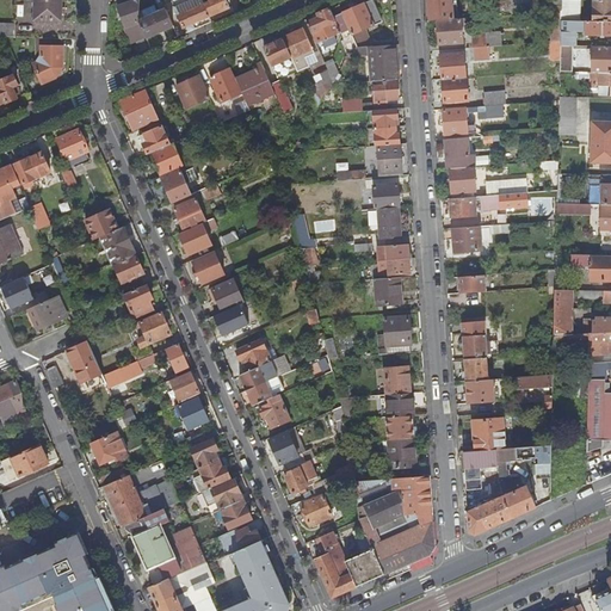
[(55,0),(35,0),(35,19),(61,19),(62,0),(55,0)]
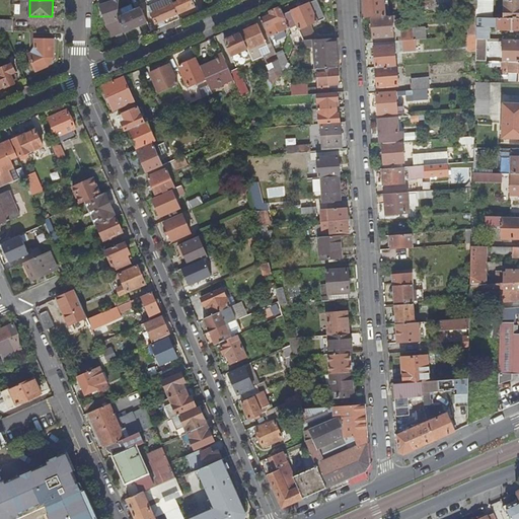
[(148,0),(146,1),(156,23),(178,13),(173,3),(171,0),(148,0)]
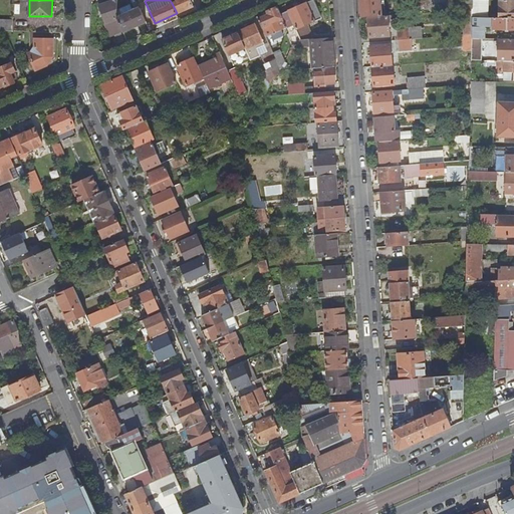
[(171,0),(173,3),(172,3),(177,13),(194,6),(191,0),(171,0)]
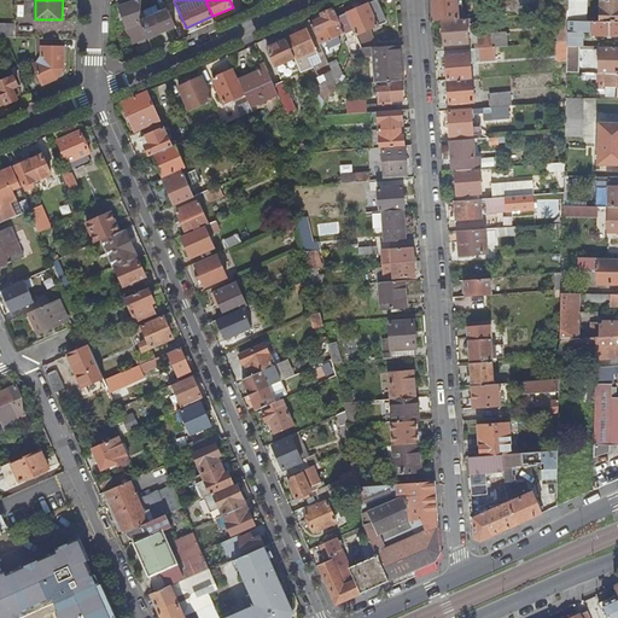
[(375,0),(345,13),(353,30),(355,35),(361,48),(377,46),(369,29),(386,22),(377,0),(375,0)]
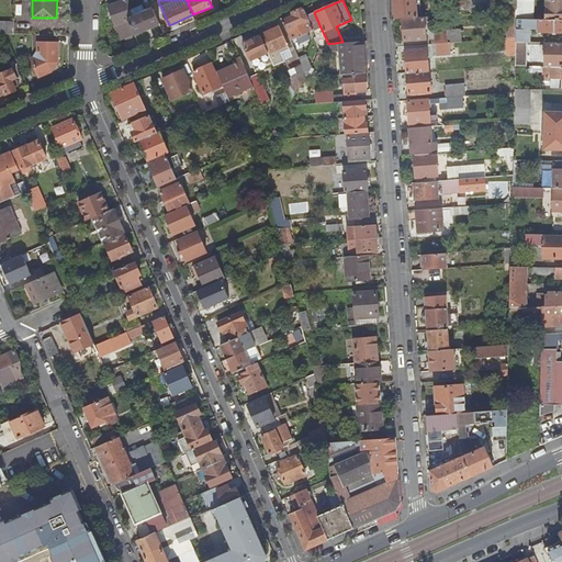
[(394,0),(396,19),(404,18),(418,17),(416,0),(394,0)]
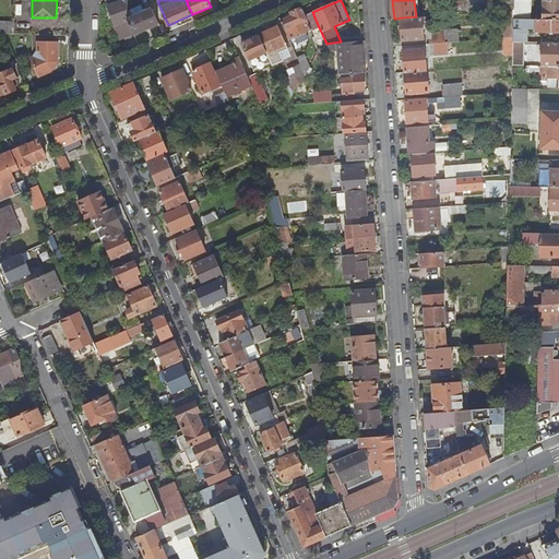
[(451,0),(456,11),(459,13),(472,12),(472,0),(451,0)]
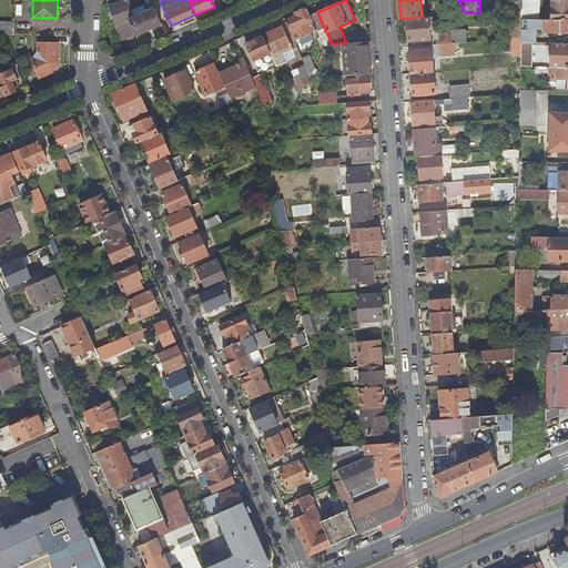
[(479,0),(479,12),(500,11),(500,0),(479,0)]
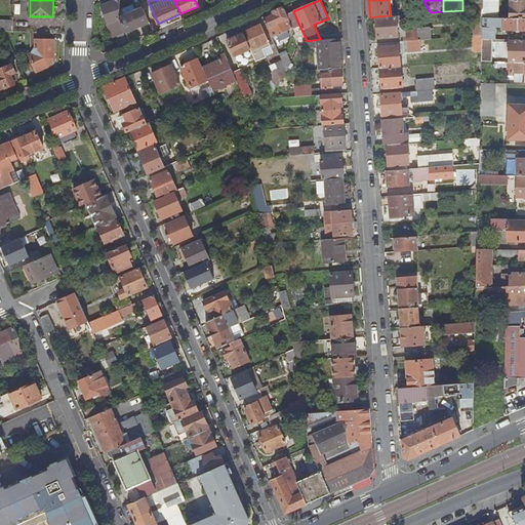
[(475,0),(475,9),(483,8),(484,8),(483,0),(475,0)]
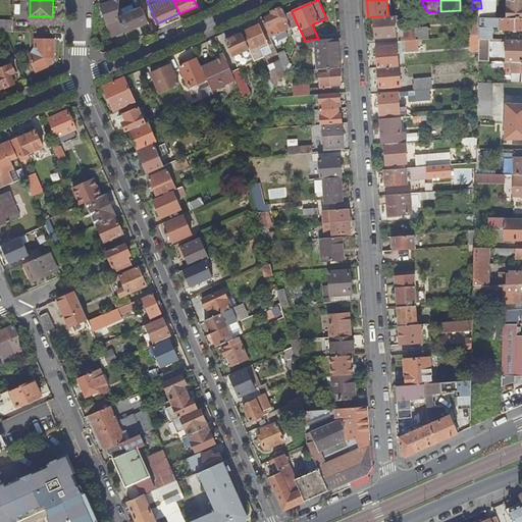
[(480,0),(481,8),(480,8),(480,17),(493,17),(493,0),(480,0)]
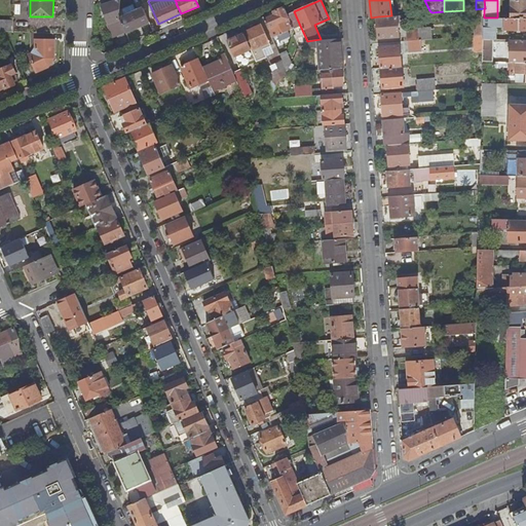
[(525,0),(512,0),(512,17),(525,17),(525,0)]
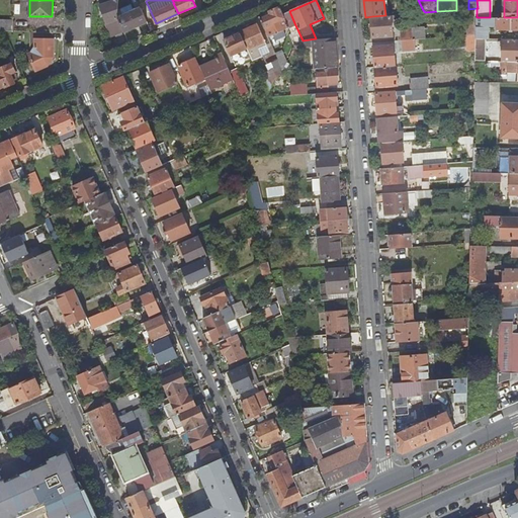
[(99,5),(106,23),(110,22),(111,24),(119,21),(117,18),(110,2),(99,5)]
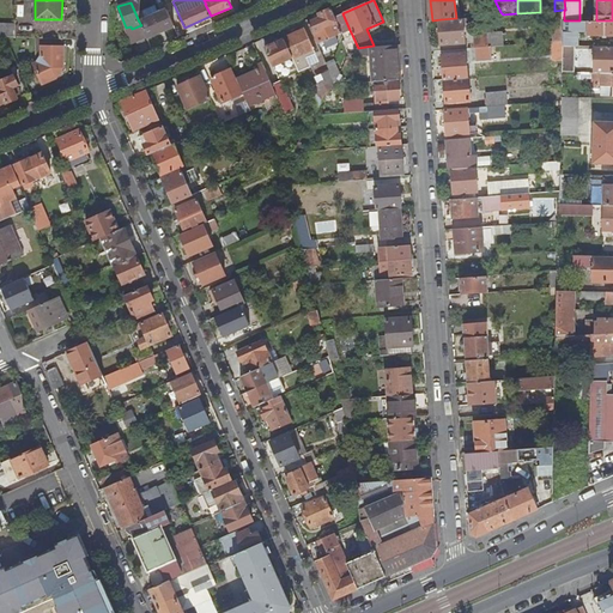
[(309,23),(317,44),(325,41),(327,47),(338,42),(335,36),(343,32),(350,30),(343,13),(335,17),(332,8),(320,13),(321,18),(309,23)]
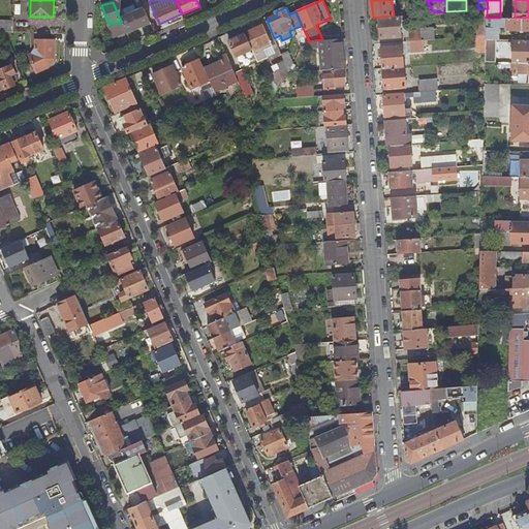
[(120,19),(122,22),(126,32),(150,22),(144,8),(120,19)]
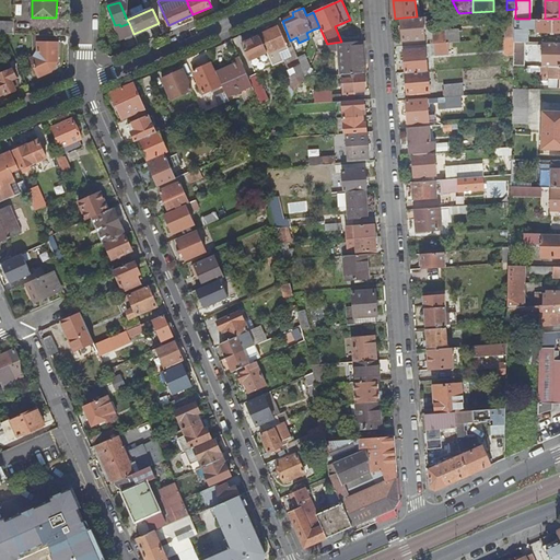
[(504,10),(505,25),(506,37),(509,37),(515,36),(515,19),(515,9),(506,10),(504,10)]
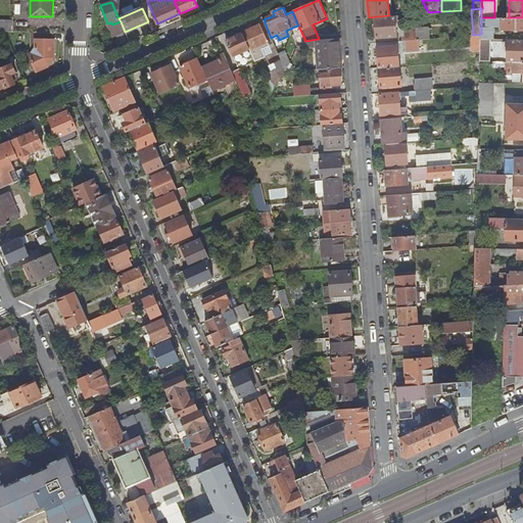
[(376,16),(377,38),(397,36),(395,15),(389,15),(376,16)]
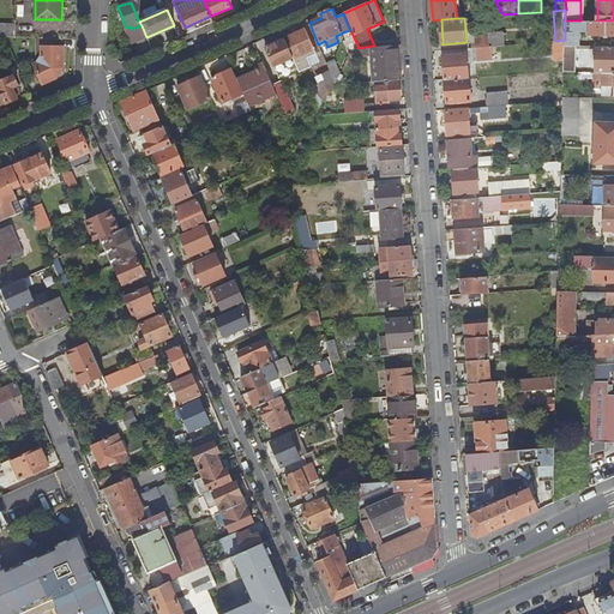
[(565,20),(565,40),(565,46),(576,46),(581,46),(581,31),(590,31),(590,34),(613,34),(613,20),(597,20),(581,20),(565,20)]
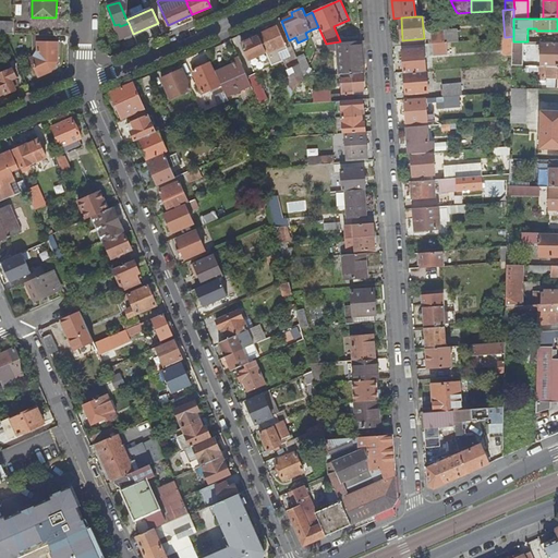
[(0,22),(0,33),(4,34),(13,34),(14,23),(0,22)]
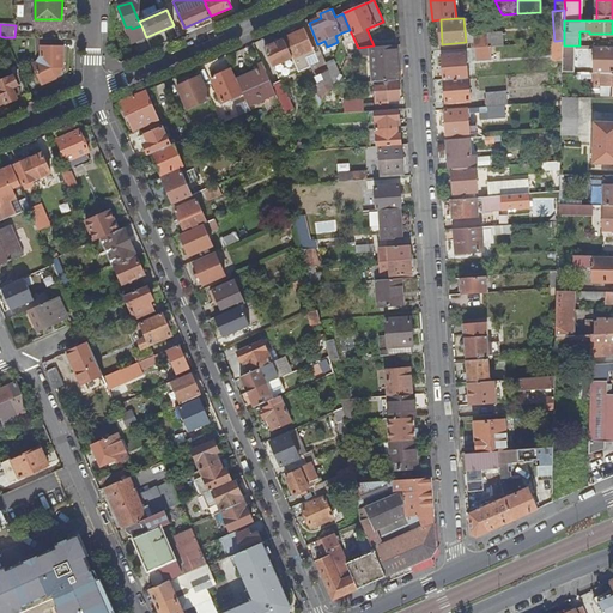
[(285,40),(297,66),(299,73),(311,68),(307,56),(315,53),(304,29),(284,37),(285,40)]
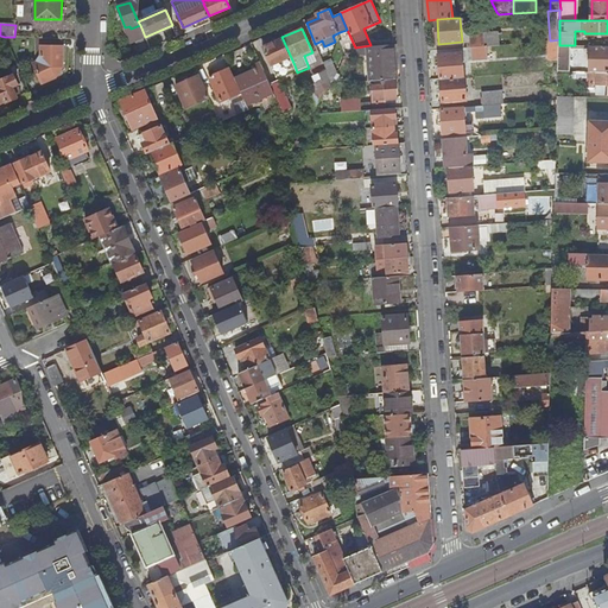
[(479,33),(479,38),(472,38),(472,46),(487,45),(500,44),(499,32),(479,33)]
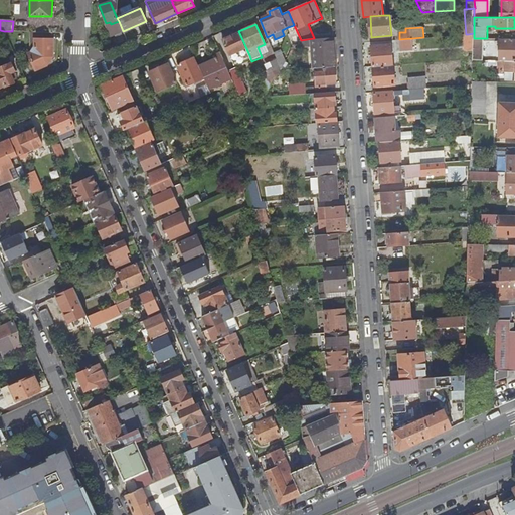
[(288,33),(294,47),(296,45),(303,44),(301,40),(296,29),(290,32),(288,33)]
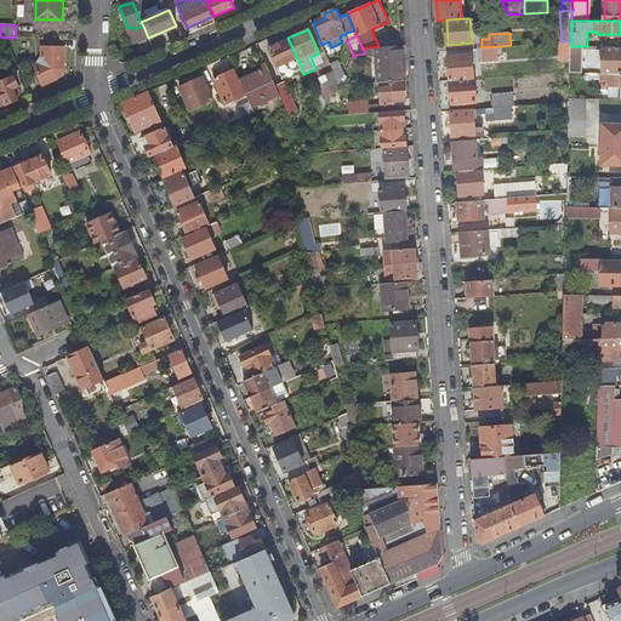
[(36,38),(36,57),(34,60),(30,62),(35,64),(39,63),(43,57),(43,47),(64,47),(64,39),(36,38)]
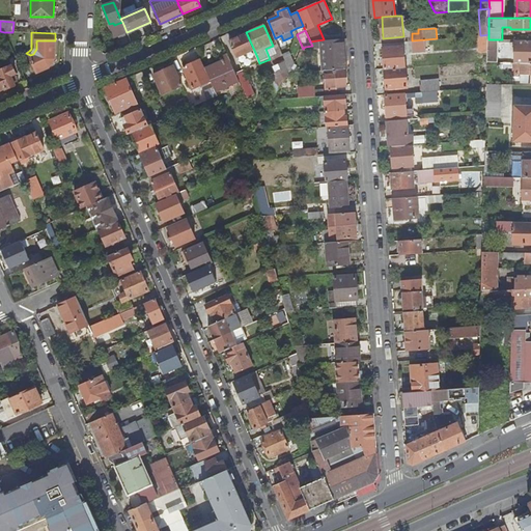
[(230,42),(241,64),(257,57),(247,34),(230,42)]
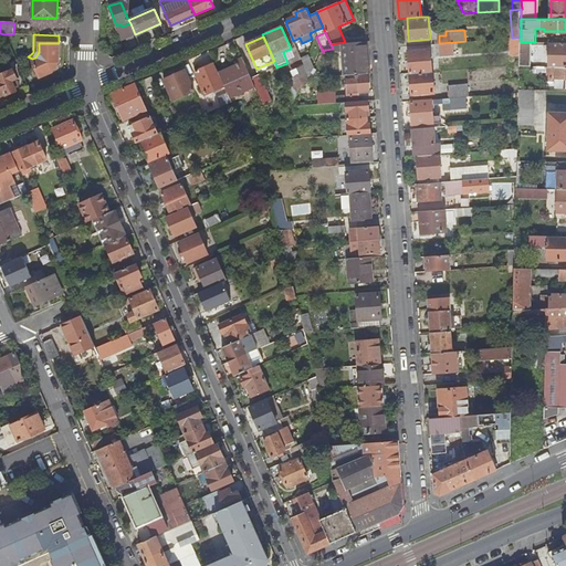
[(331,44),(333,49),(334,51),(344,50),(346,74),(368,73),(366,41),(345,42),(331,44)]
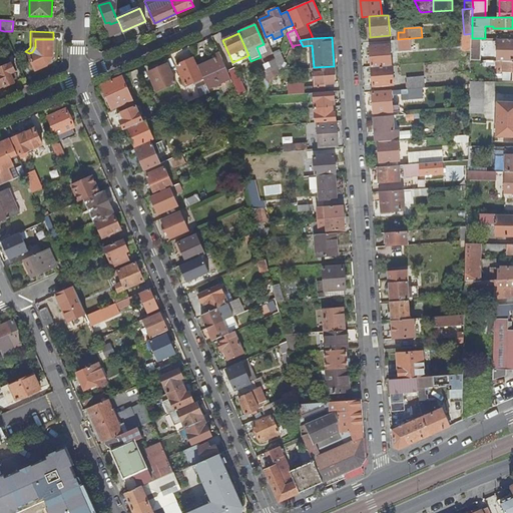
[(398,39),(399,50),(412,49),(411,38),(398,39)]
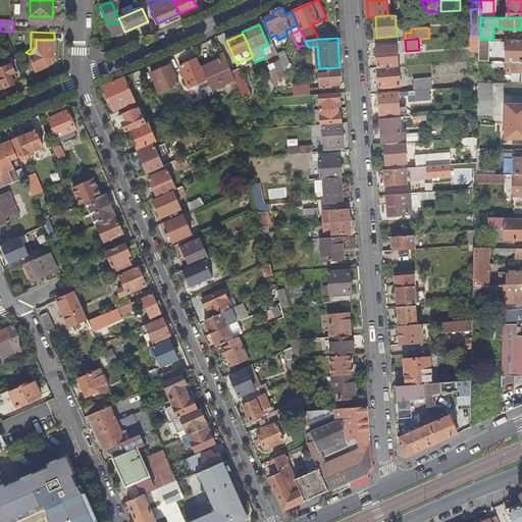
[(480,42),(479,59),(479,61),(489,61),(489,39),(480,39),(480,42)]
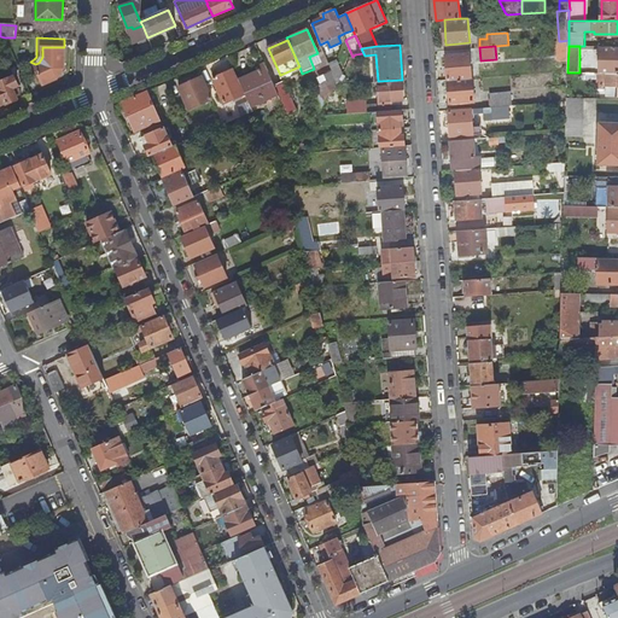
[(42,57),(39,63),(35,64),(35,65),(44,85),(57,79),(54,74),(58,69),(63,69),(64,47),(42,47),(42,57)]
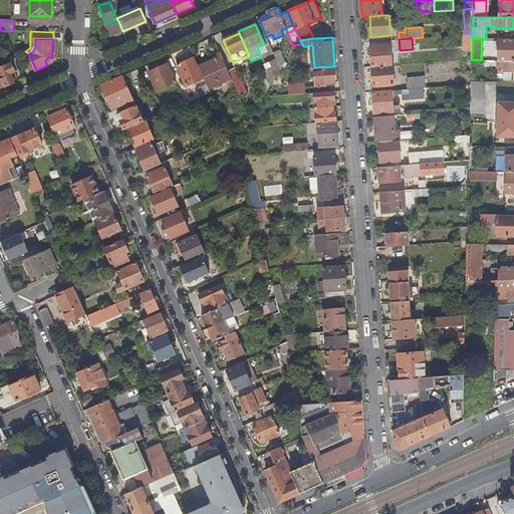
[(513,39),(499,39),(499,60),(513,60),(513,39)]
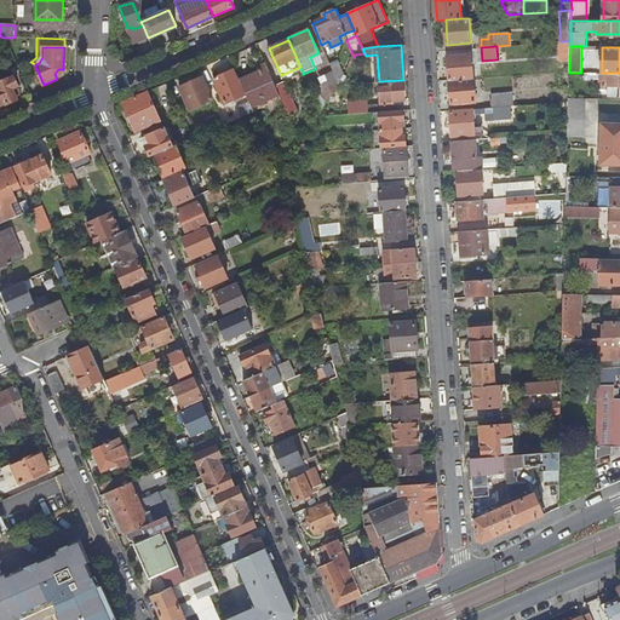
[(448,56),(449,80),(474,79),(471,55),(448,56)]
